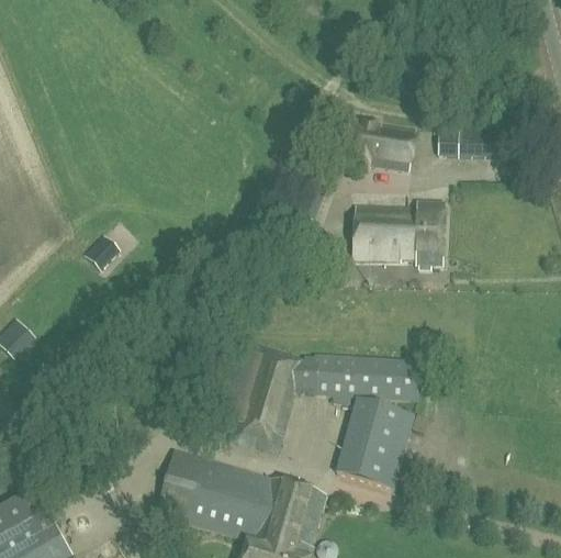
[(407,170),(415,126),(340,114),(332,159),(407,170)]
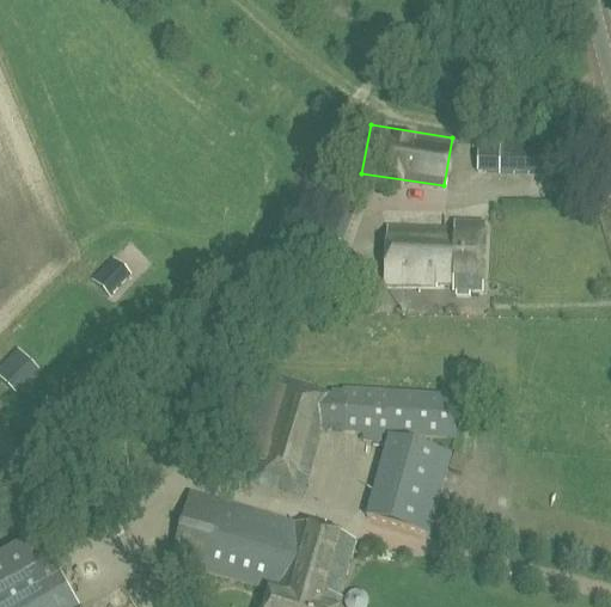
[(476,169),(542,170),(542,139),(476,136),(476,169)]
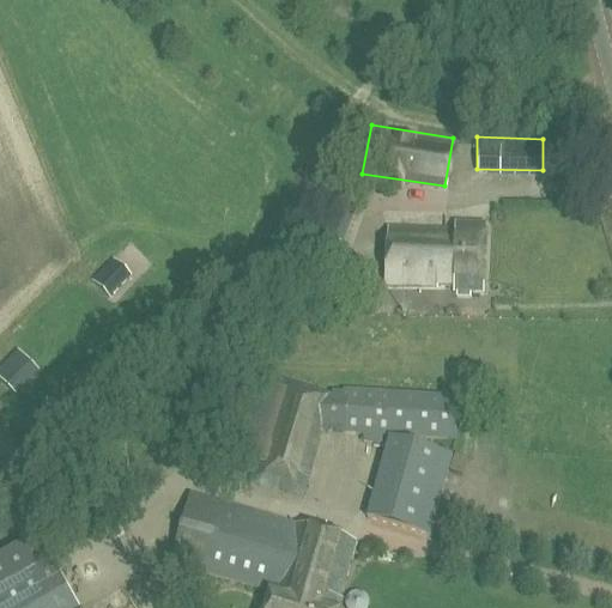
[(343,239),(361,189),(323,176),(315,200),(326,204),(316,230),(343,239)]
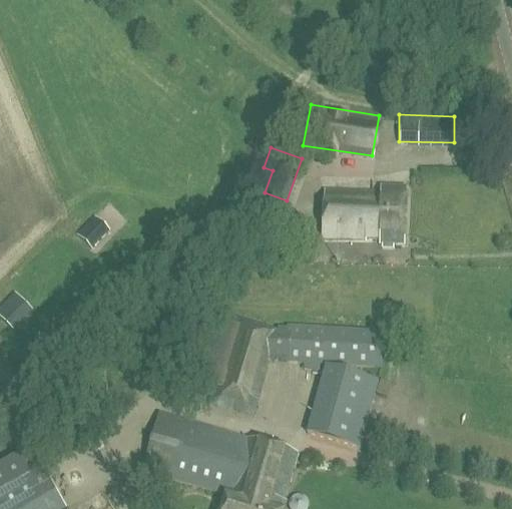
[(379,236),(379,241),(404,242),(406,184),(380,183),(379,188),(324,186),(321,234),(379,236)]
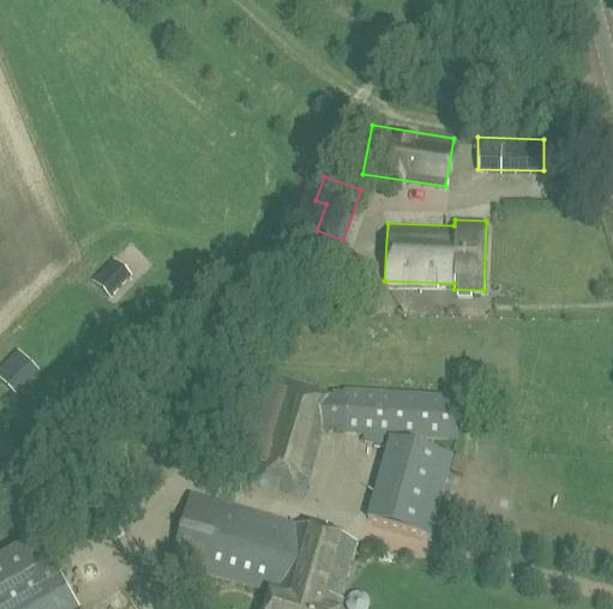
[(108,294),(130,272),(113,255),(90,277),(108,294)]
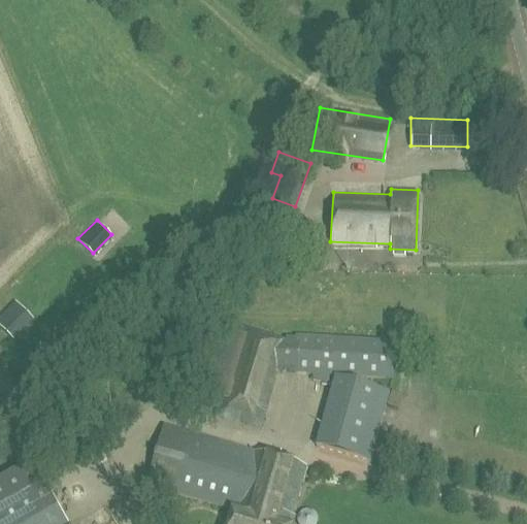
[(243,258),(251,259),(254,253),(244,251),(243,258)]
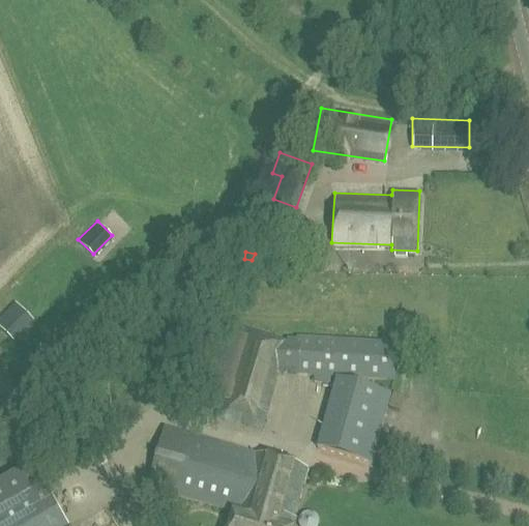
[(32,318),(12,298),(0,310),(0,324),(12,338),(32,318)]
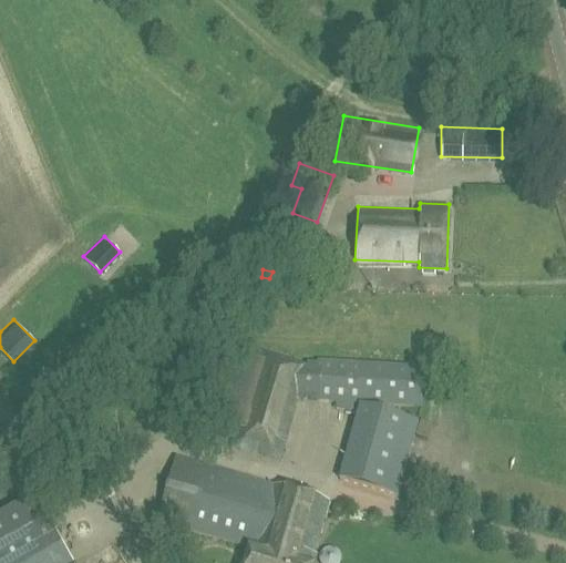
[(208,416),(236,425),(255,355),(228,347),(208,416)]
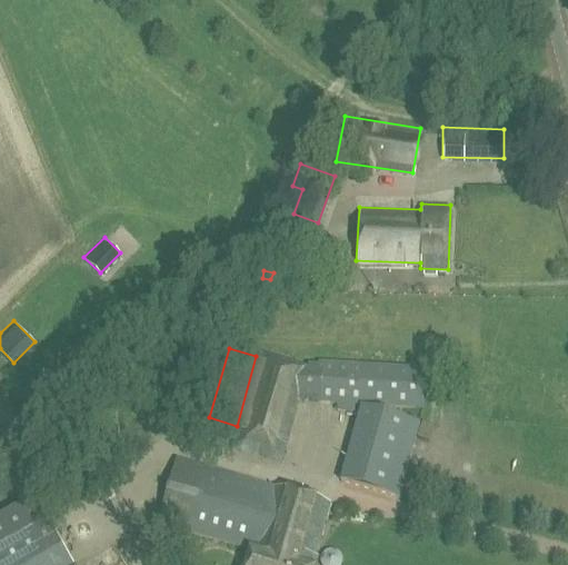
[(237,426),(231,445),(280,459),(298,397),(308,364),(302,363),(259,349),(256,356),(237,426)]
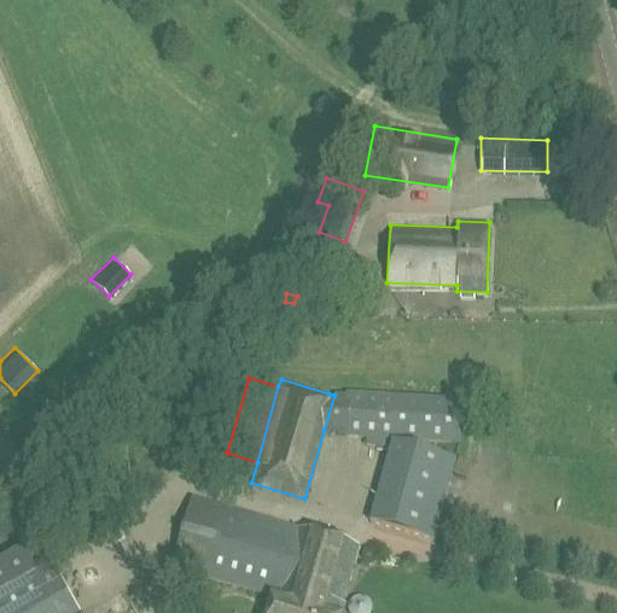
[(335,395),(324,431),(366,433),(366,441),(384,442),(384,435),(458,438),(461,395),(329,387),(329,393),(335,395)]
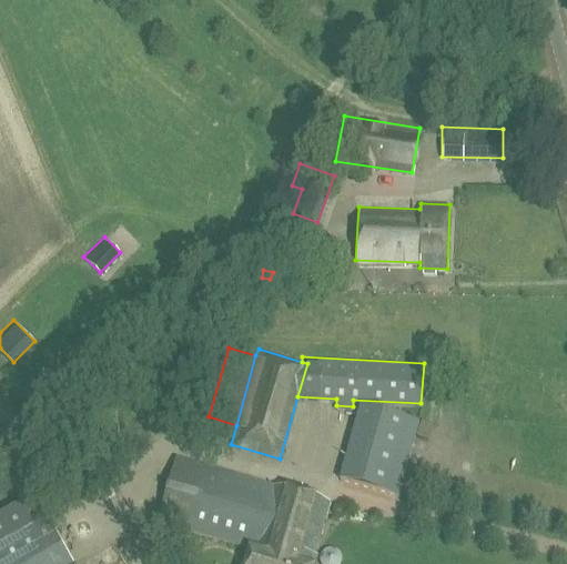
[(396,492),(416,419),(360,403),(338,476),(396,492)]
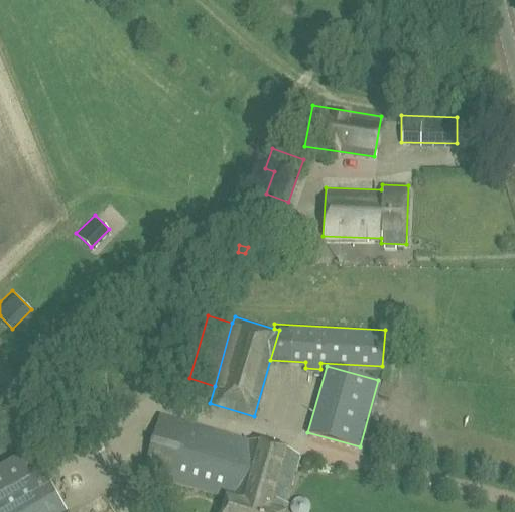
[(298,452),(160,412),(143,471),(281,510),(298,452)]
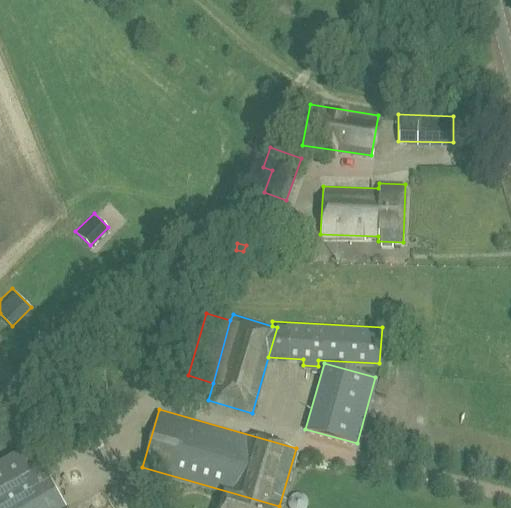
[(30,445),(0,463),(0,507),(22,507),(56,488),(30,445)]
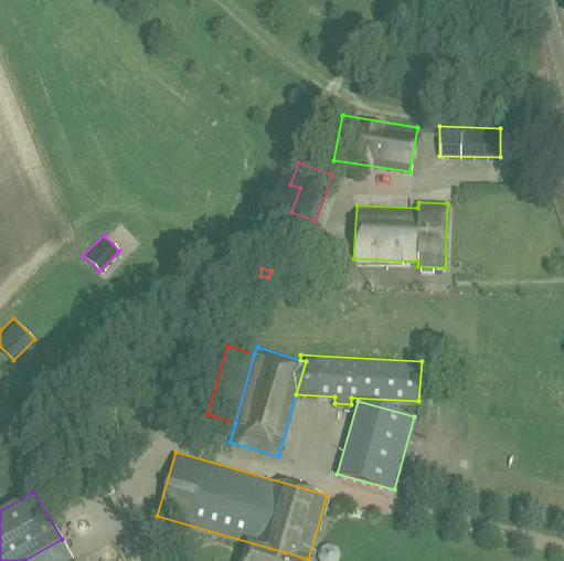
[(308,559),(247,541),(241,560),(312,560),(314,560),(308,559)]
